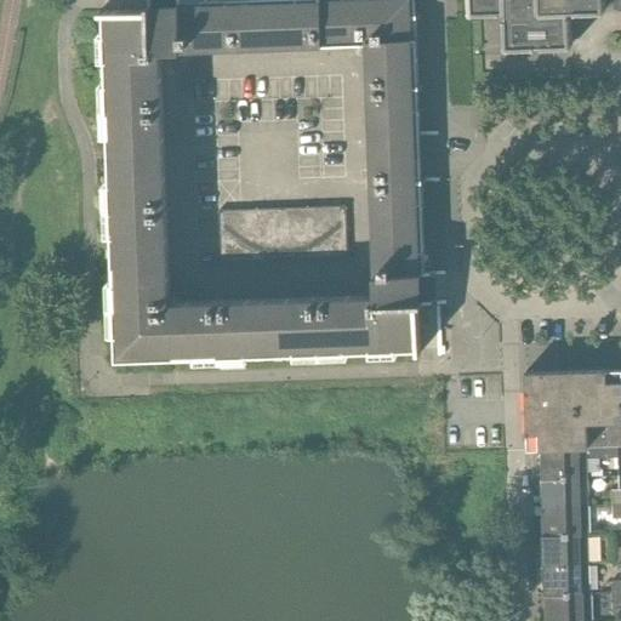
[(148,0),(148,10),(101,12),(101,15),(104,15),(117,362),(417,351),(419,354),(421,354),(420,306),(432,306),(431,273),(426,273),(422,164),(415,0),(234,0),(229,0),(181,3),(180,0),(148,0)]
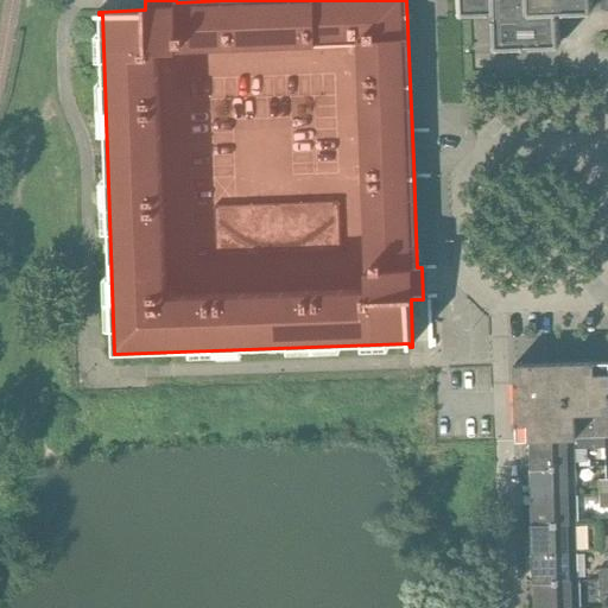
[(591,0),(457,0),(458,17),(495,16),(496,48),(559,46),(558,12),(593,11),(591,0)]
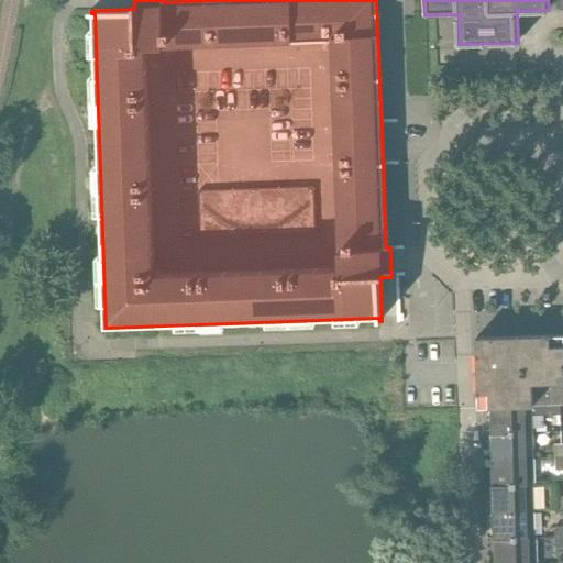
[(562,335),(549,337),(476,339),(478,409),(490,408),(514,408),(532,407),(550,407),(560,406),(562,406),(562,335)]
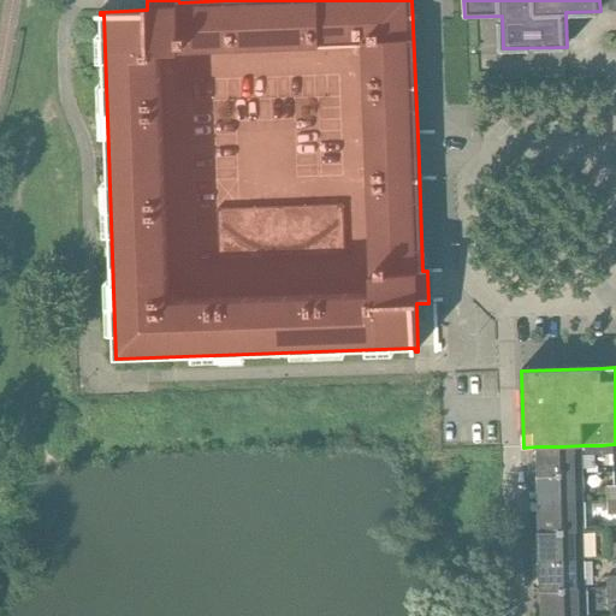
[(612,444),(602,445),(603,456),(614,455),(612,444)]
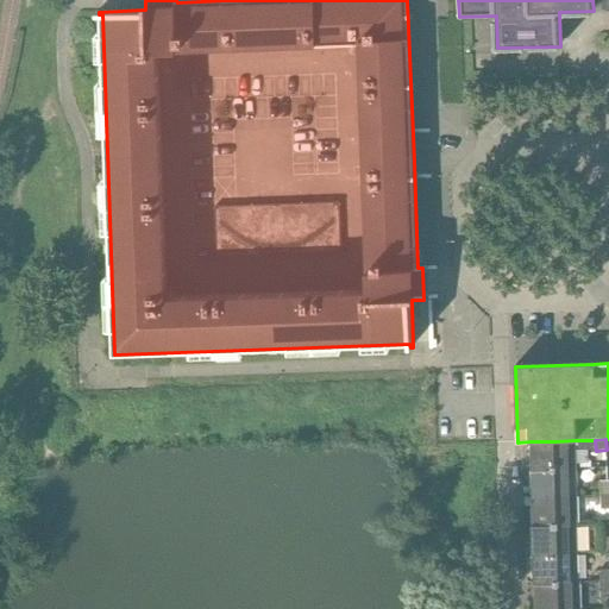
[(532,469),(577,468),(576,440),(556,441),(531,441),(532,469)]
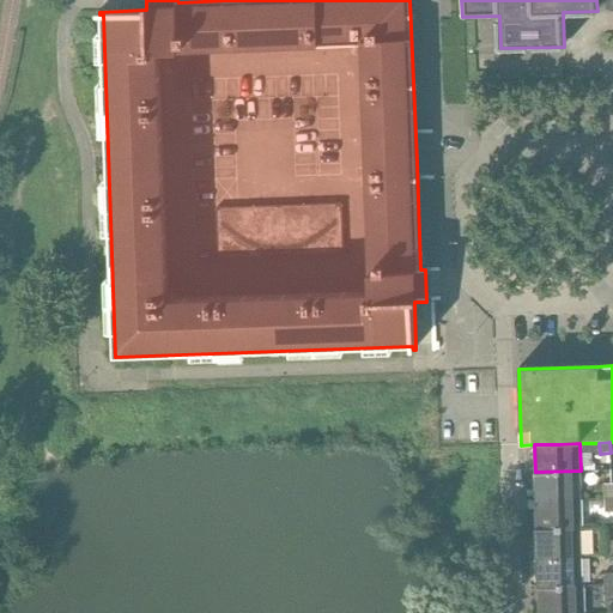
[(536,502),(581,501),(581,471),(535,472),(536,502)]
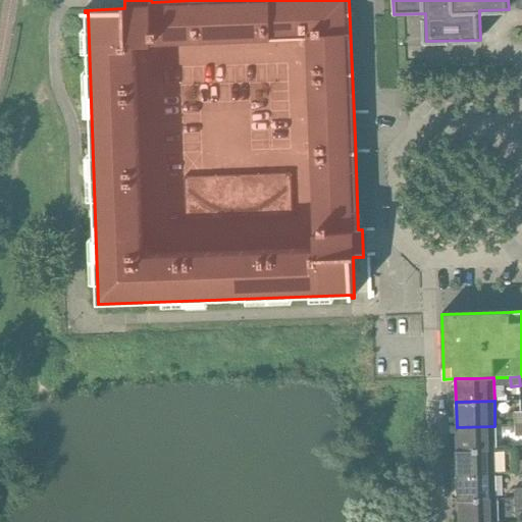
[(458,452),(494,451),(496,451),(494,426),(457,427),(458,452)]
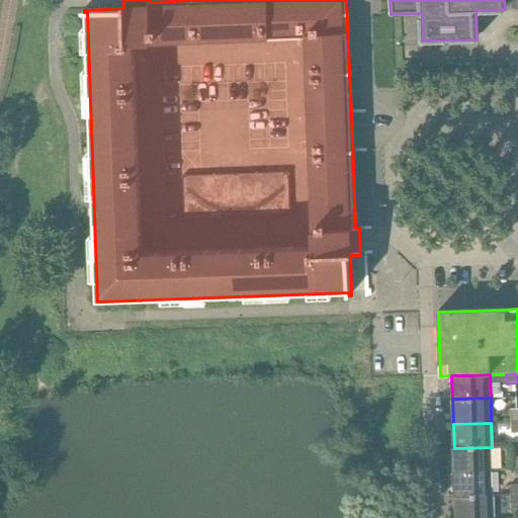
[(453,472),(492,471),(491,447),(454,448),(454,456),(453,456),(453,472)]
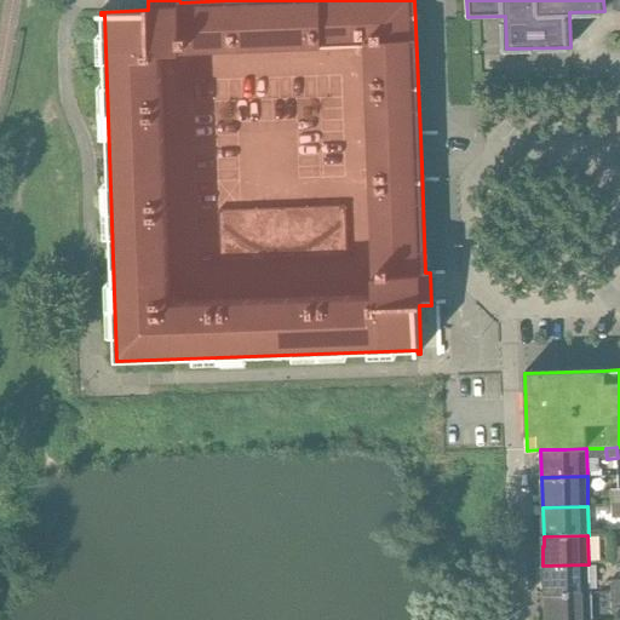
[(545,595),(589,592),(589,564),(543,566),(544,585),(545,585),(545,595)]
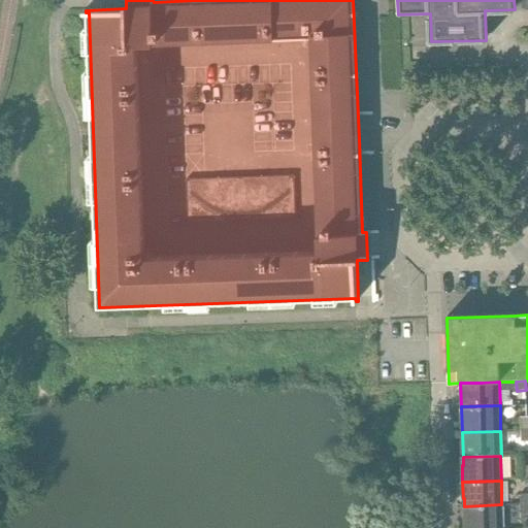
[(464,527),(503,527),(503,504),(501,504),(464,506),(464,527)]
